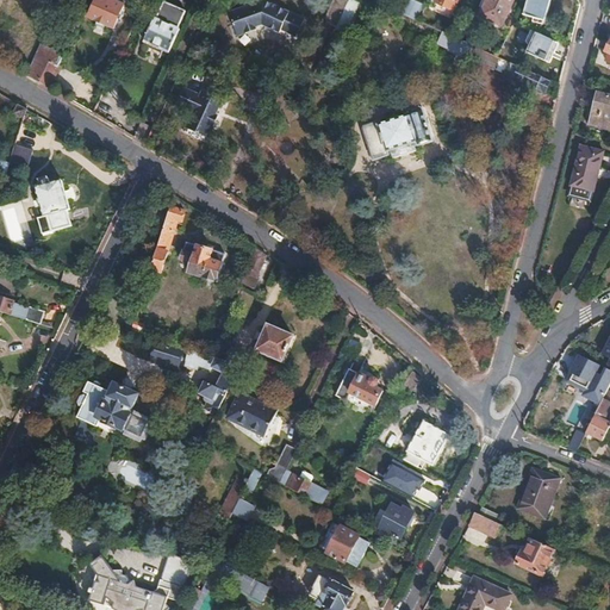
[(113,27),(124,4),(114,0),(97,0),(89,16),(113,27)]
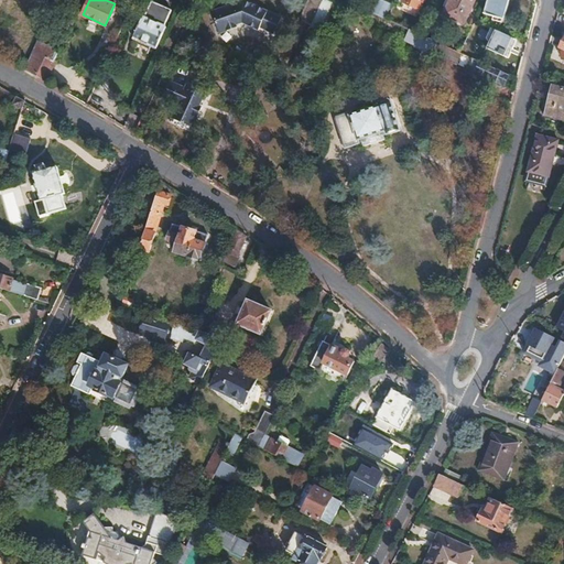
[(280,17),(243,0),(240,0),(212,11),(220,34),(238,28),(238,24),(241,22),(258,30),(259,26),(273,33),(280,17)]
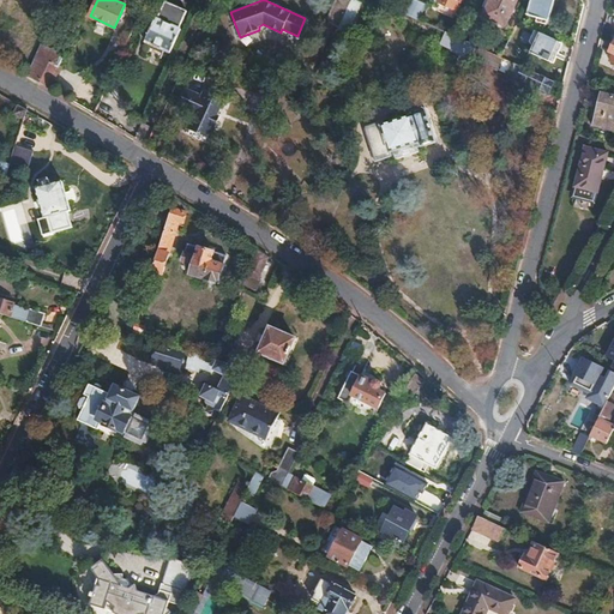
[(341,17),(348,0),(337,0),(332,12),(341,17)]
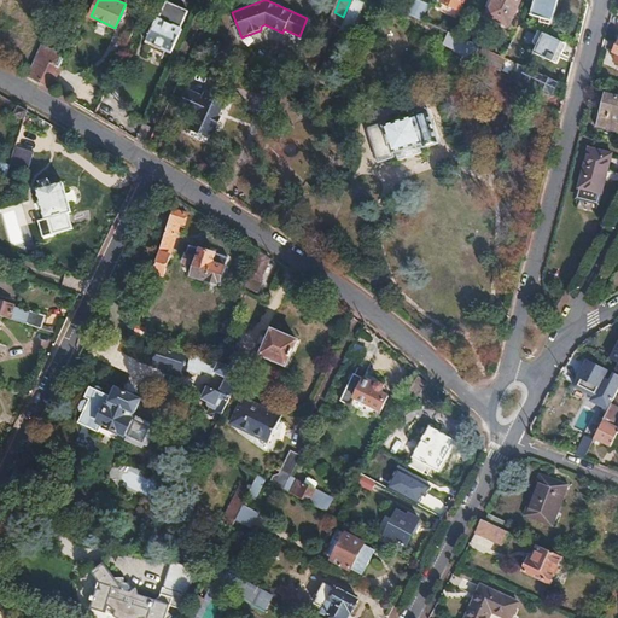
[(423,19),(429,5),(418,0),(413,0),(407,13),(419,18),(423,19)]
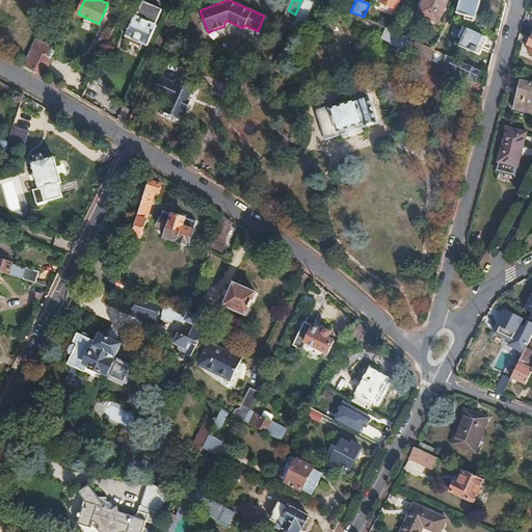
[(377,0),(397,9),(400,0),(377,0)]
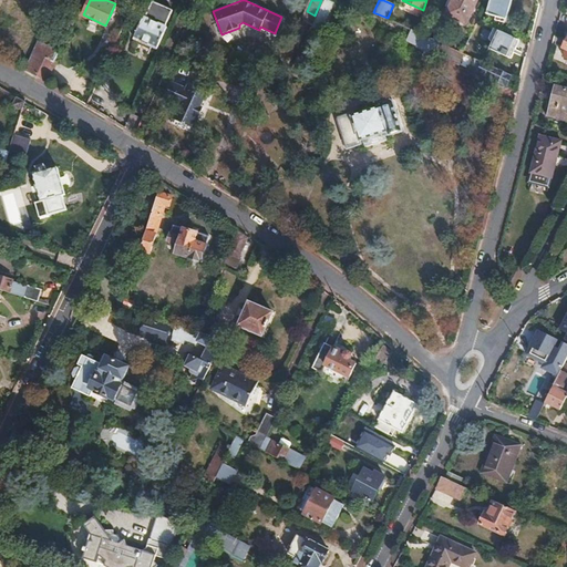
[(465,28),(477,0),(452,0),(444,18),(465,28)]
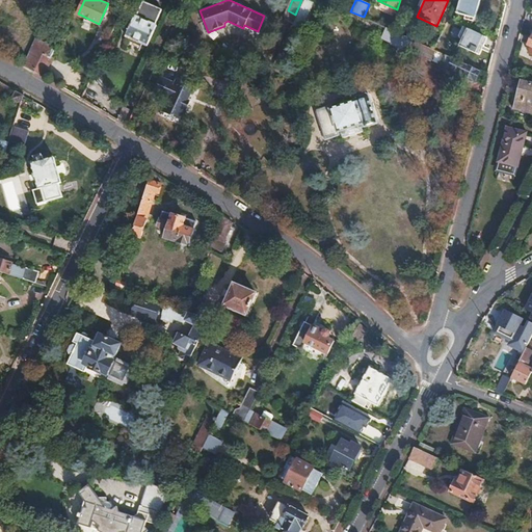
[(460,0),(457,12),(464,14),(464,18),(474,20),(474,18),(476,18),(480,0),(460,0)]
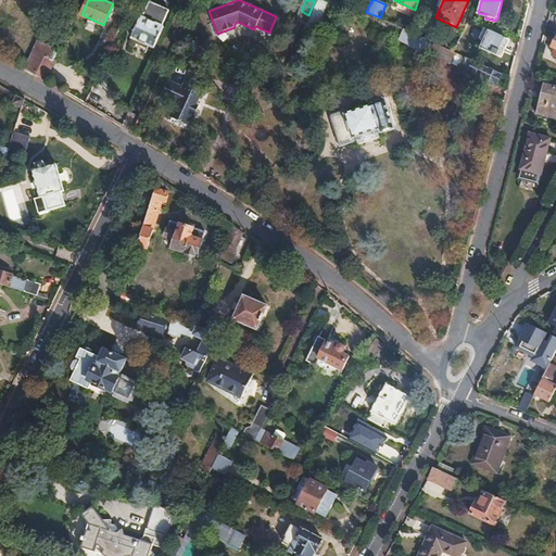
[(162,26),(169,10),(150,1),(142,17),(141,16),(131,37),(137,40),(134,47),(144,52),(148,45),(154,48),(164,26),(162,26)]
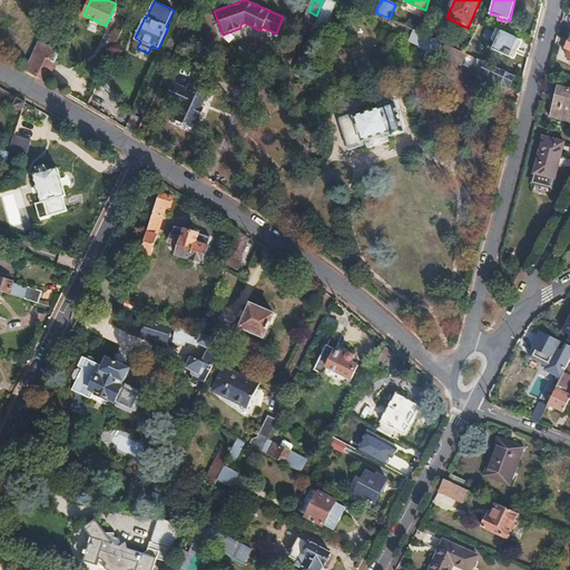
[(435,53),(441,41),(412,28),(406,39),(418,45),(416,46),(435,53)]
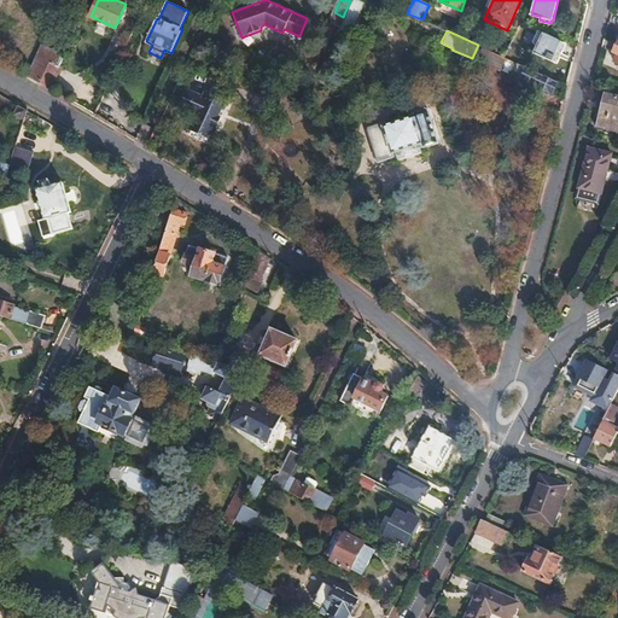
[(555,59),(563,42),(538,30),(530,47),(555,59)]
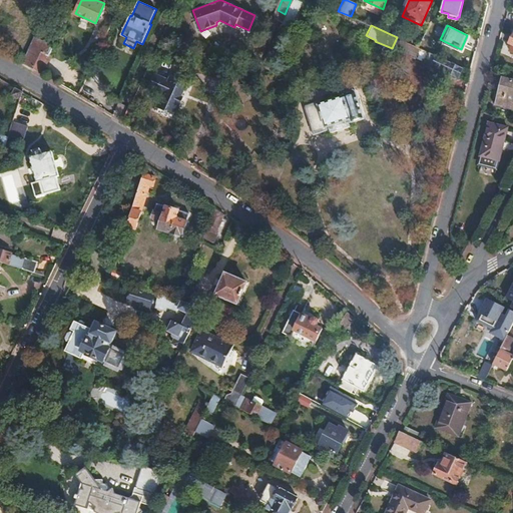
[(49,55),(53,46),(36,38),(24,63),(34,68),(42,52),(49,55)]
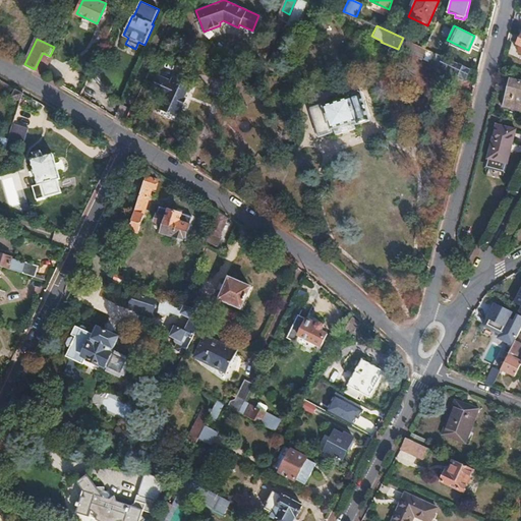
[(471,69),(433,52),(429,62),(452,73),(453,72),(467,78),(471,69)]
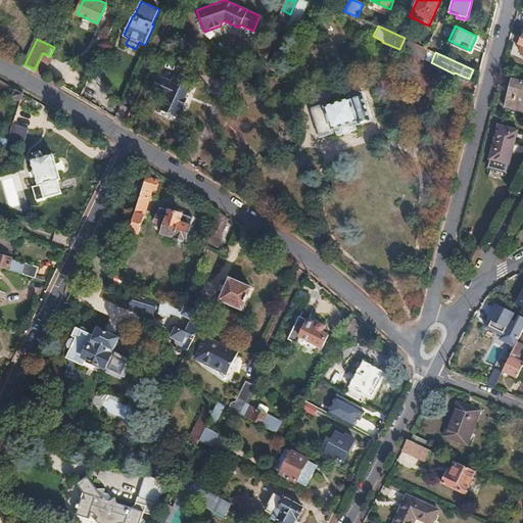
[(43,75),(51,57),(50,56),(43,53),(35,69),(41,74),(43,75)]
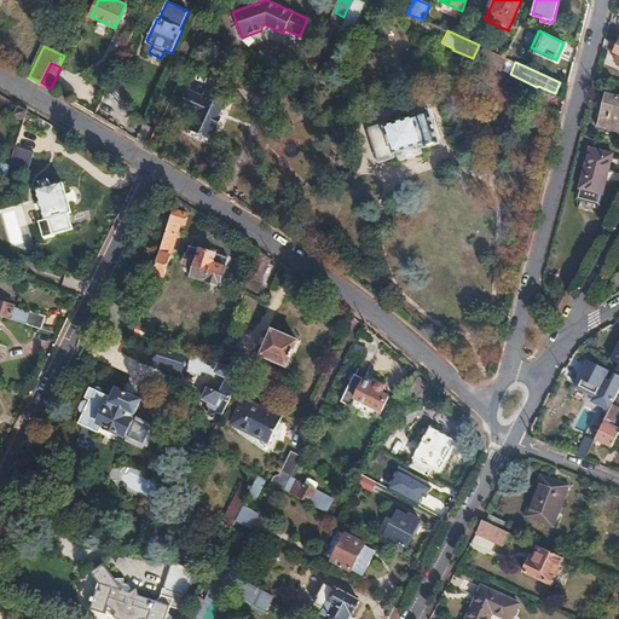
[(187,129),(209,140),(220,117),(218,116),(224,102),(204,92),(202,96),(189,90),(180,108),(194,115),(187,129)]
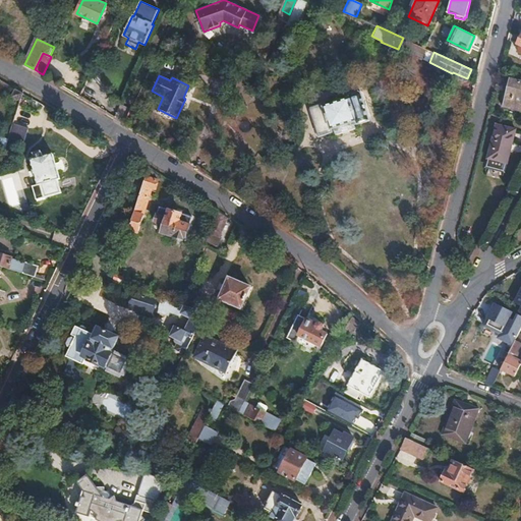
[(520,82),(514,80),(507,107),(520,110),(520,82)]
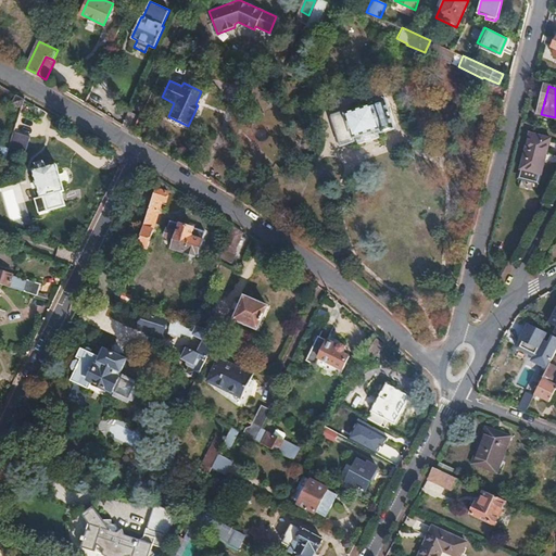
[(21,106),(24,99),(17,95),(13,103),(21,106)]
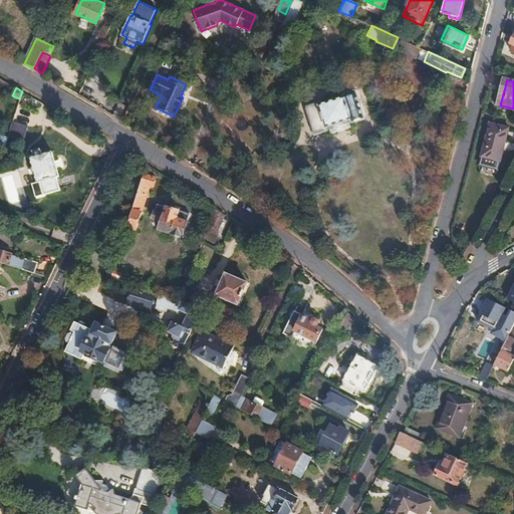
[(366,118),(358,91),(355,90),(345,93),(346,97),(321,105),(319,102),(307,106),(307,110),(308,114),(315,135),(331,130),(331,132),(351,125),(351,123),(366,118)]
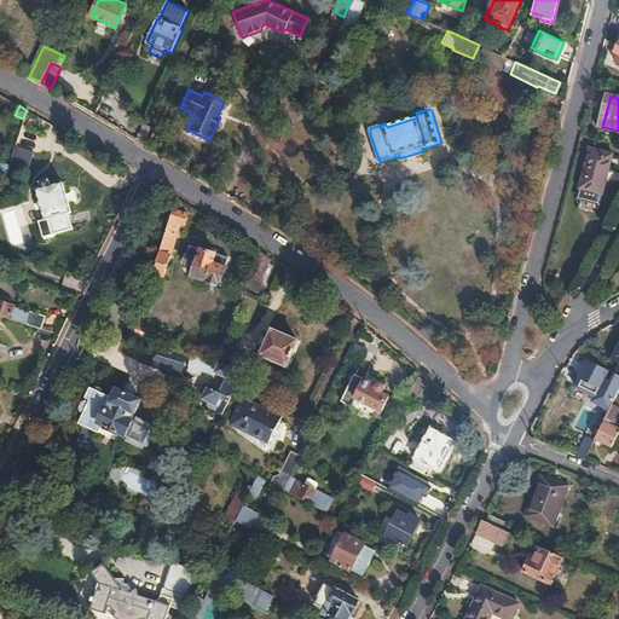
[(617,155),(594,149),(583,189),(606,195),(617,155)]
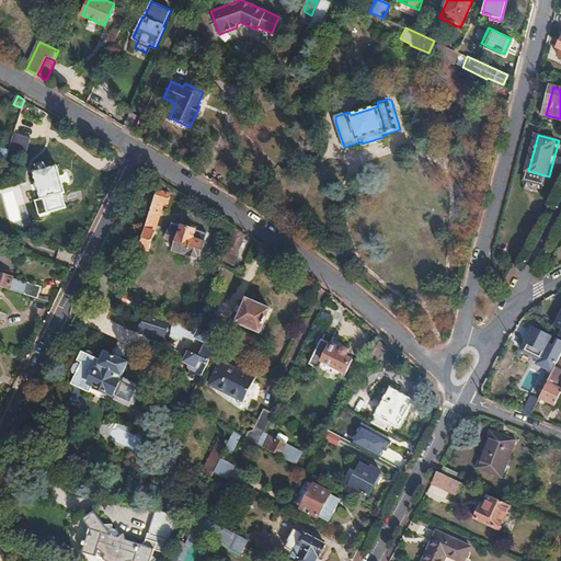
[(0,164),(4,167),(10,150),(1,147),(0,150),(0,164)]
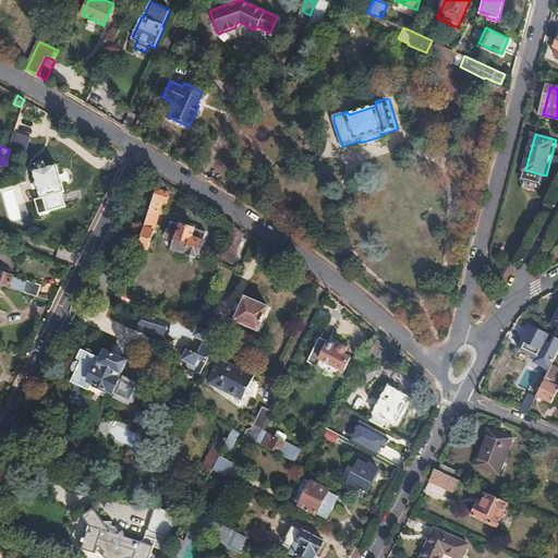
[(41,214),(68,206),(63,192),(67,191),(58,165),(48,168),(46,162),(38,165),(39,170),(35,171),(43,198),(37,199),(41,214)]
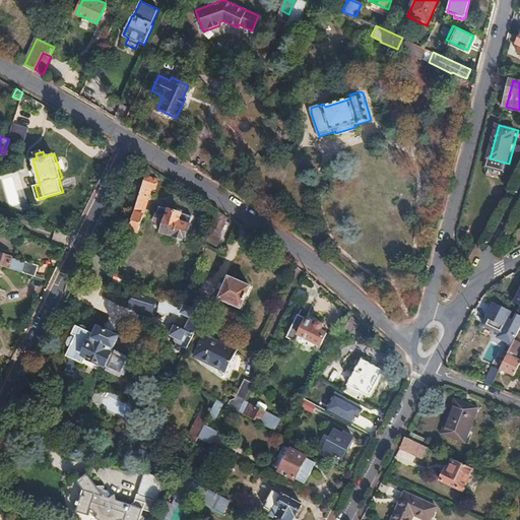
[(137,231),(151,186),(155,188),(158,179),(151,177),(153,173),(151,172),(152,169),(148,167),(137,199),(128,228),(137,231)]
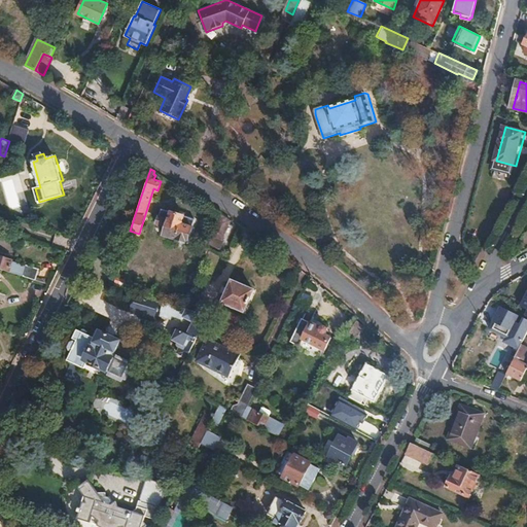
[(216,220),(218,212),(212,208),(209,217),(216,220)]
